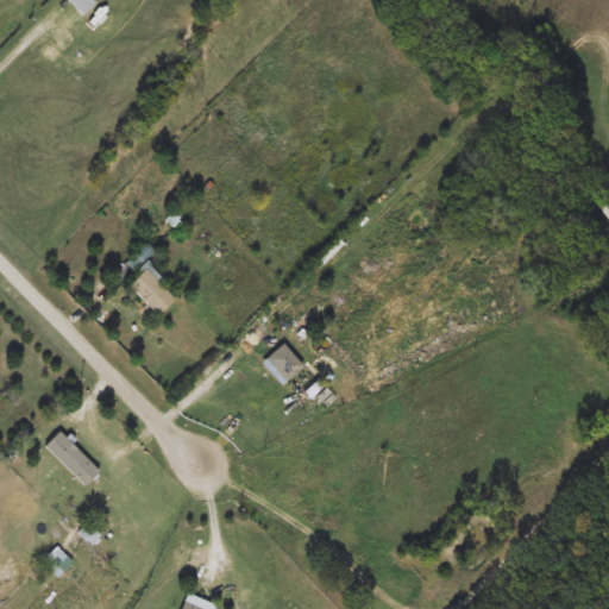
[(64,0),(90,0),(94,4),(81,17),(64,0)]
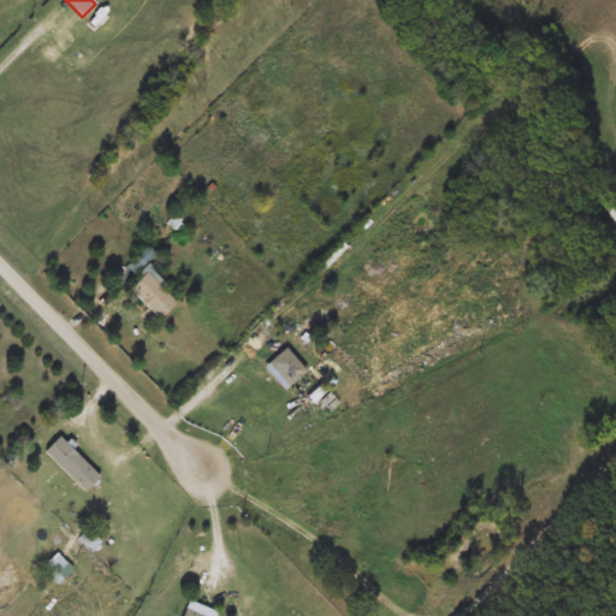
[(128,289),(138,278),(126,267),(147,246),(157,255),(143,268),(178,302),(160,321),(128,289)]
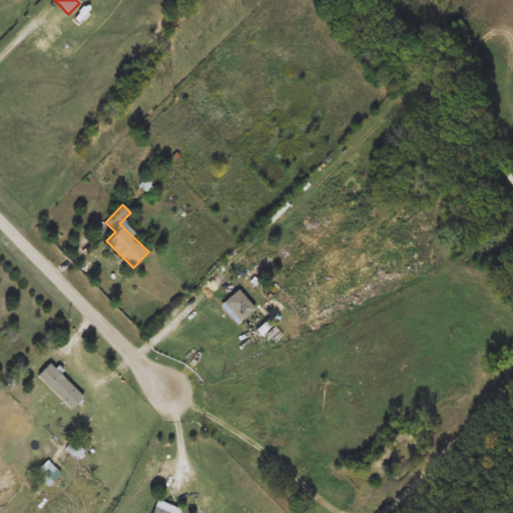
[(254,311),(239,323),(223,303),(237,291),(254,311)]
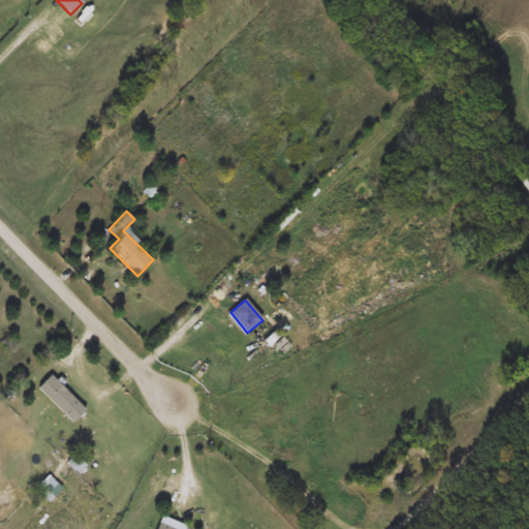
[(72,423),(38,387),(51,374),(86,409),(72,423)]
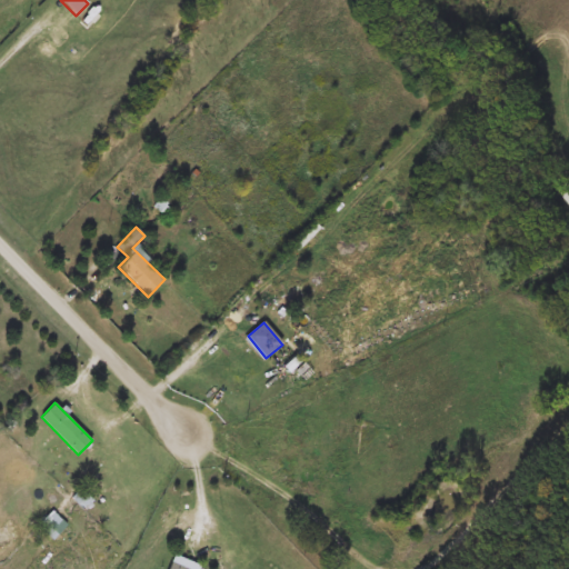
[(237,568),(231,565),(239,555),(251,563),(247,568),(237,568)]
